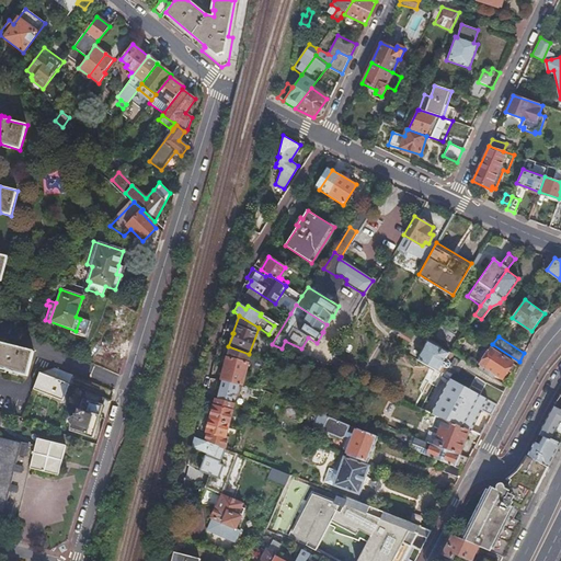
[(413,353),(412,356),(438,371),(442,366),(444,367),(448,367),(450,364),(448,361),(446,358),(448,353),(427,340),(419,355),(413,353)]
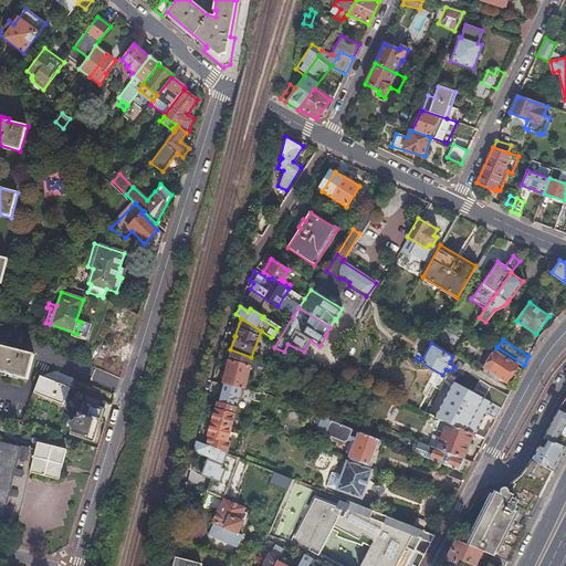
[(0,373),(27,379),(33,355),(14,349),(16,347),(11,346),(7,345),(7,348),(0,346),(0,373)]
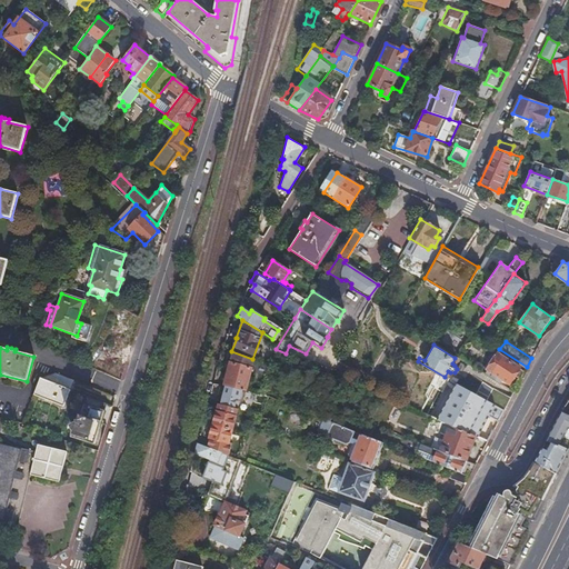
[(231,351),(222,386),(243,391),(252,359),(231,351)]
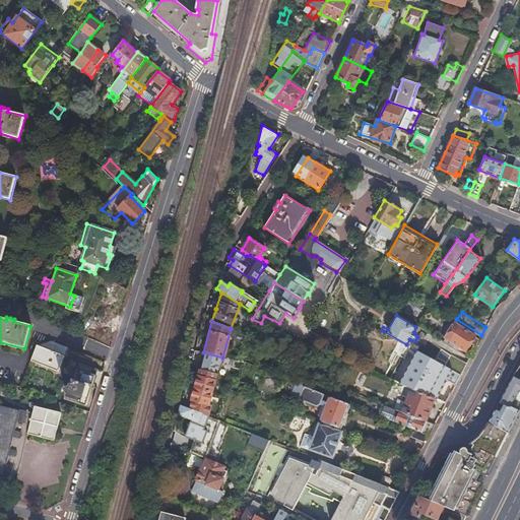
[(475,335),(455,321),(445,335),(450,338),(451,340),(465,350),(470,342),(475,335)]
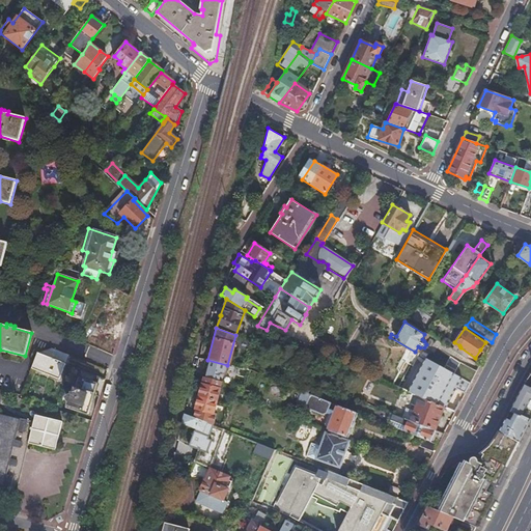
[(485,342),(480,350),(486,354),(490,346),(485,342)]
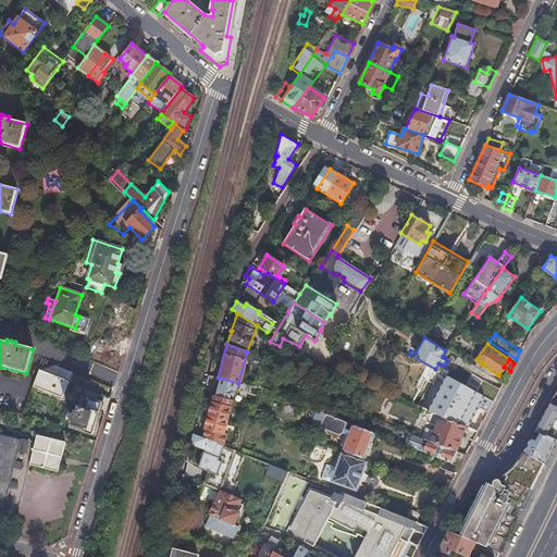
[(66,381),(69,372),(52,366),(38,370),(66,381)]
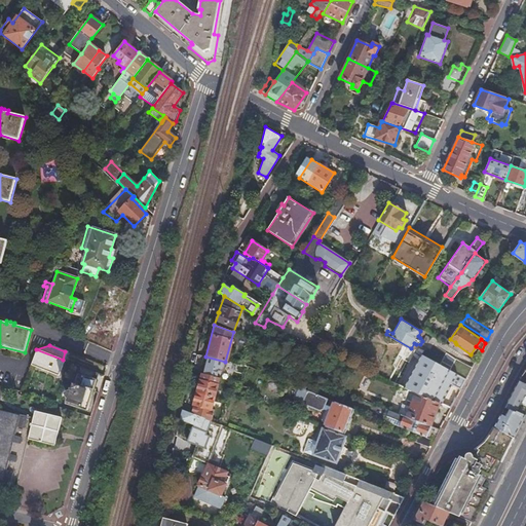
[(446,347),(438,363),(446,367),(457,374),(465,360),(446,347)]
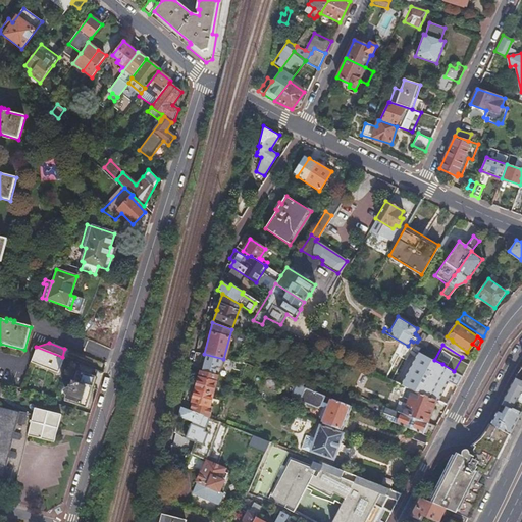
[(36,347),(30,363),(57,373),(63,358),(62,357),(36,347)]
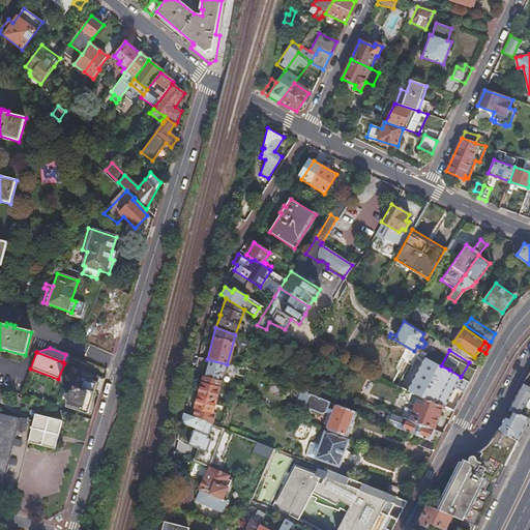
[(441,365),(439,364),(421,396),(438,404),(448,383),(464,392),(470,382),(461,377),(449,370),(441,365)]
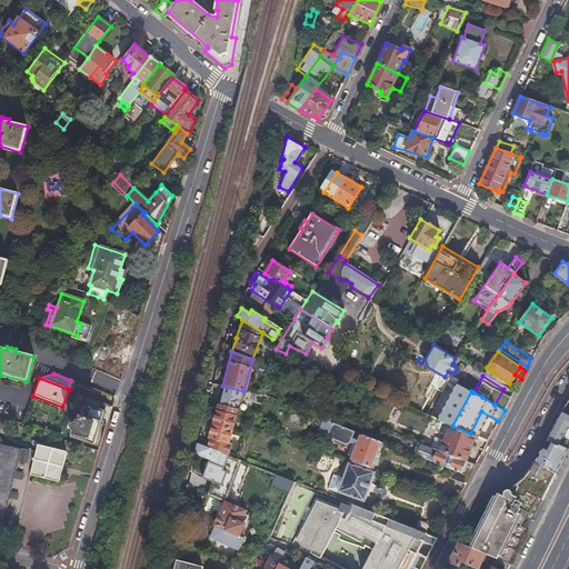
[(105,411),(107,405),(87,397),(73,437),(95,443),(101,423),(100,422),(105,411)]
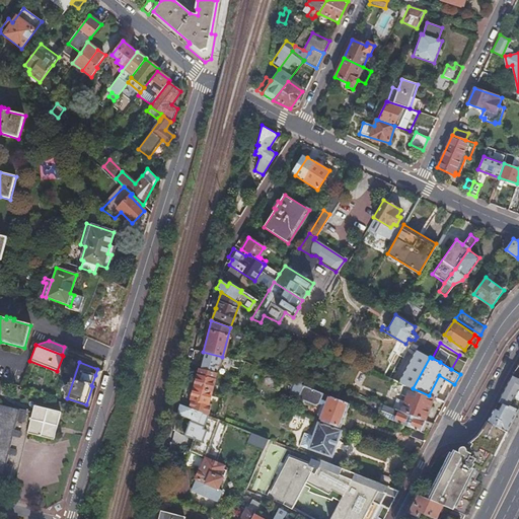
[(216,373),(199,368),(194,387),(210,392),(216,373)]
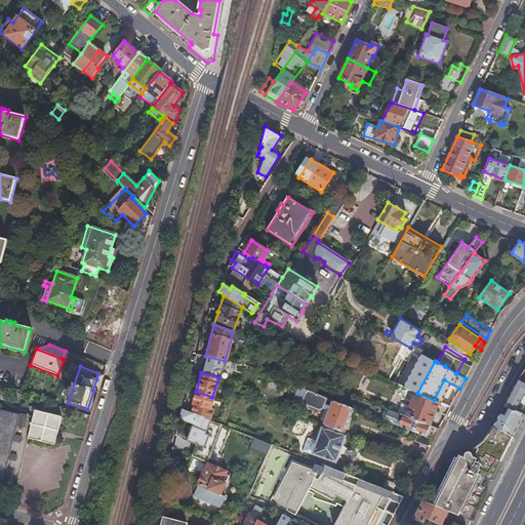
[(524,411),(524,384),(518,379),(503,405),(509,408),(516,411),(524,415),(524,411)]
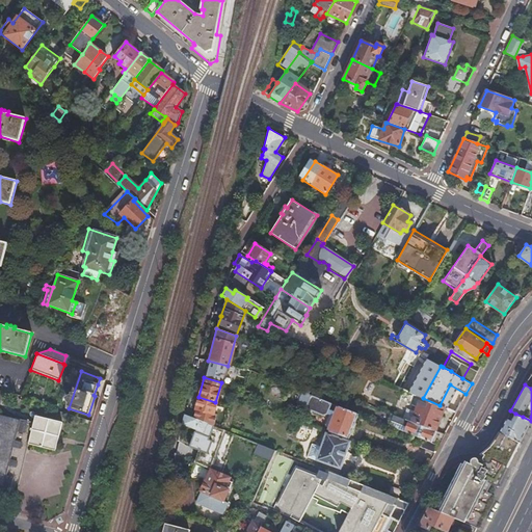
[(357,414),(302,391),(297,404),(322,415),(326,414),(328,415),(324,425),(329,428),(327,431),(348,439),(357,414)]
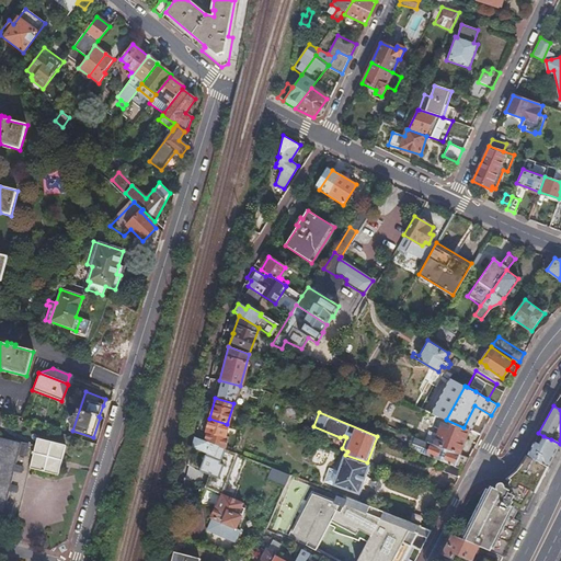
[(227,424),(209,419),(206,432),(204,441),(220,447),(227,424)]
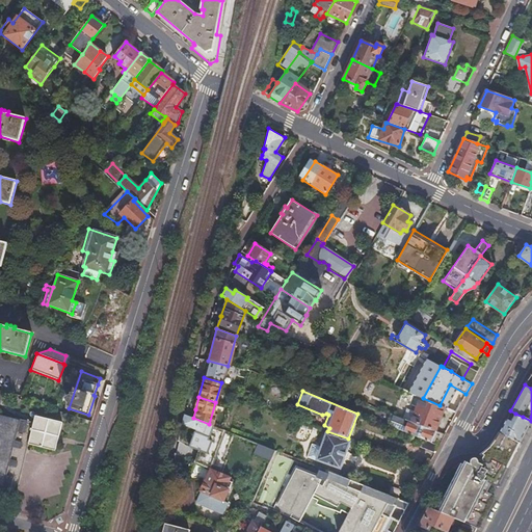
[(423,398),(421,397),(415,413),(406,409),(402,418),(435,431),(445,407),(440,405),(423,398)]
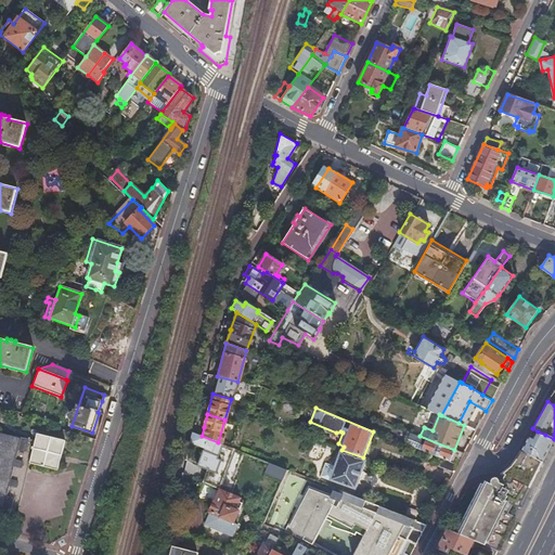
[(454,450),(420,436),(409,431),(404,443),(440,457),(454,463),(459,455),(453,453),(454,450)]
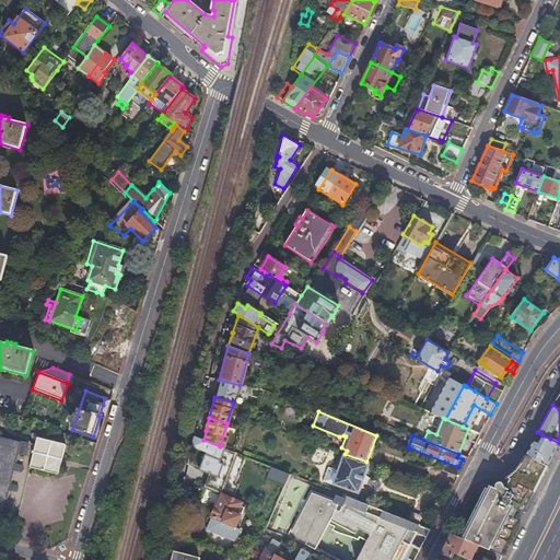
[(525,455),(546,466),(548,462),(559,443),(550,439),(543,435),(538,444),(533,441),(525,455)]
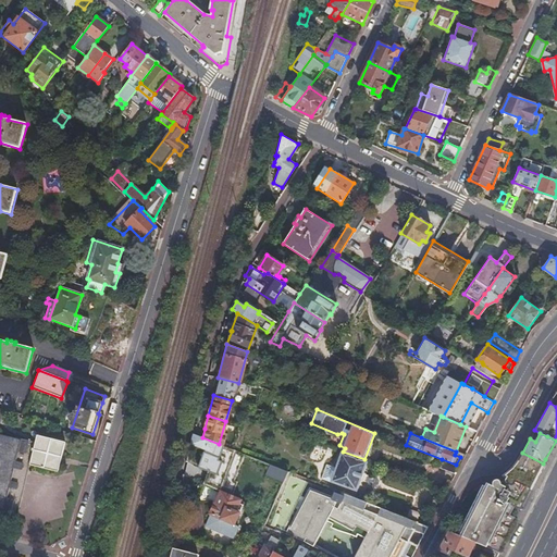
[(0,509),(10,511),(13,499),(16,490),(17,483),(21,470),(22,463),(25,454),(28,441),(14,437),(14,438),(0,434),(0,509)]
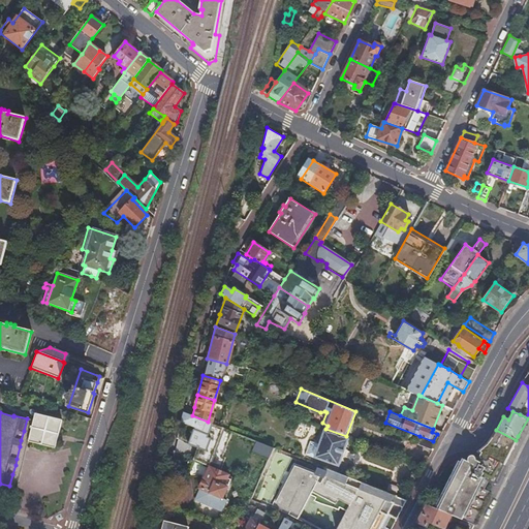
[(183,412),(180,422),(200,430),(204,424),(207,425),(205,428),(212,431),(215,425),(208,422),(192,415),(183,412)]
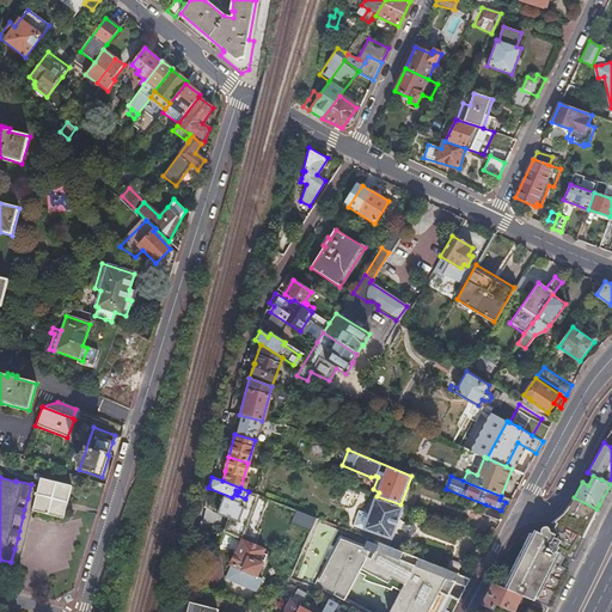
[(38,487),(32,510),(63,519),(71,487),(40,478),(38,487)]
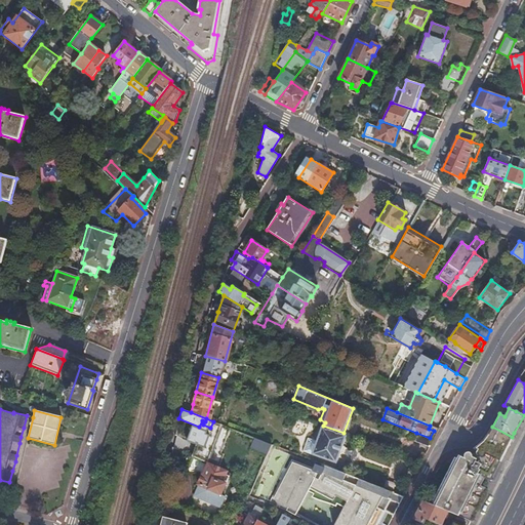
[(12,471),(9,482),(15,484),(16,484),(28,438),(33,417),(27,415),(24,428),(21,437),(19,443),(16,455),(15,461),(12,471)]
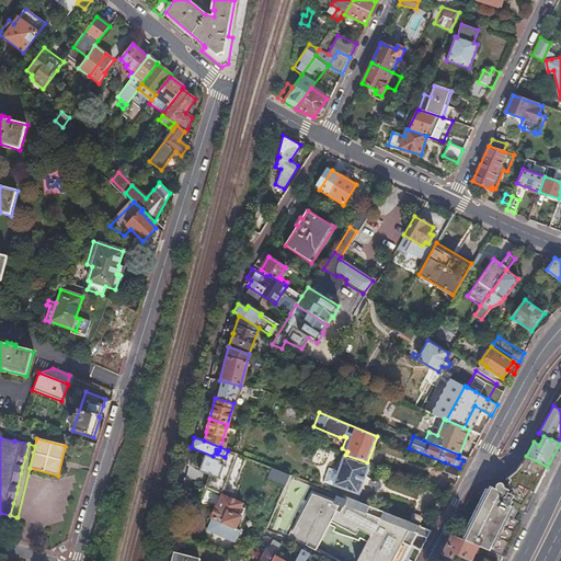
[(336,451),(321,446),(320,449),(323,450),(323,451),(334,456),(336,451)]
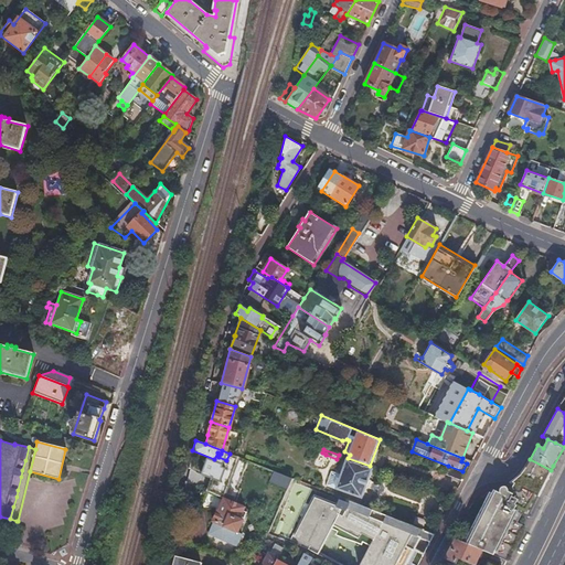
[(233,499),(244,462),(235,459),(224,496),(233,499)]
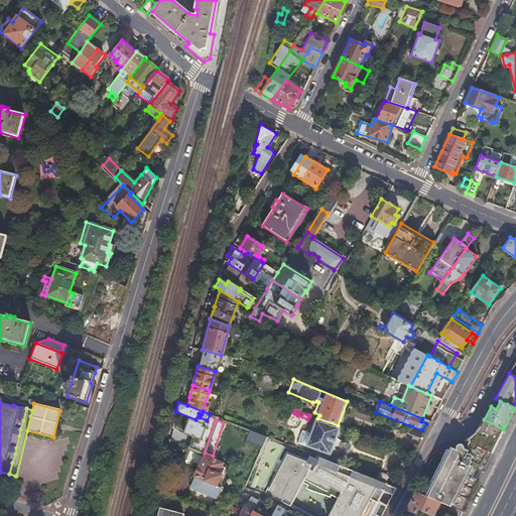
[(296,443),(330,455),(340,428),(314,419),(309,434),(301,431),(296,443)]
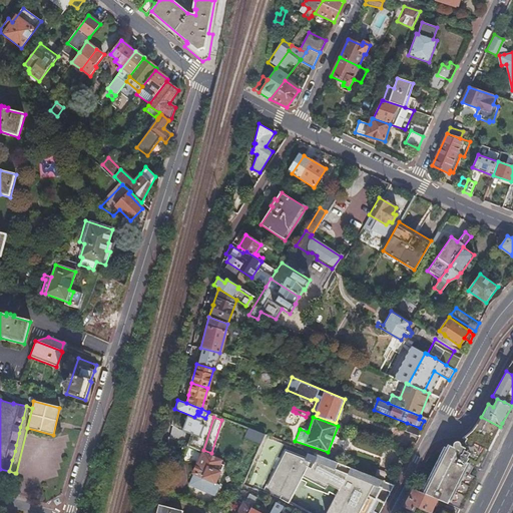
[(475,477),(469,475),(471,471),(473,467),(479,469),(482,464),(493,441),(500,427),(481,417),(479,421),(476,425),(470,432),(465,437),(463,438),(466,439),(464,443),(460,445),(459,443),(458,442),(456,442),(455,442),(454,443),(453,445),(453,446),(453,448),(447,445),(445,446),(421,493),(437,500),(459,509),(461,506),(475,477)]
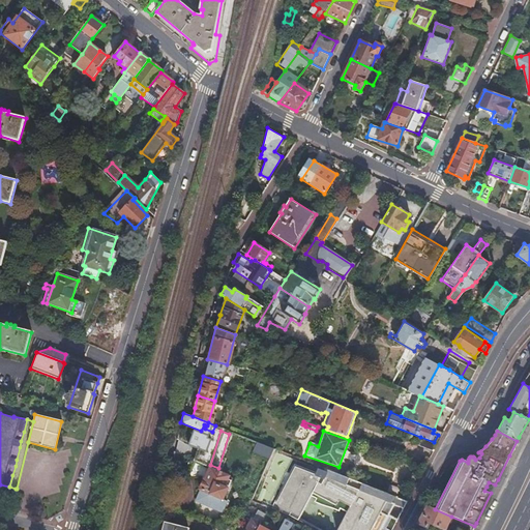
[(437,443),(434,442),(420,437),(418,445),(433,450),(437,443)]
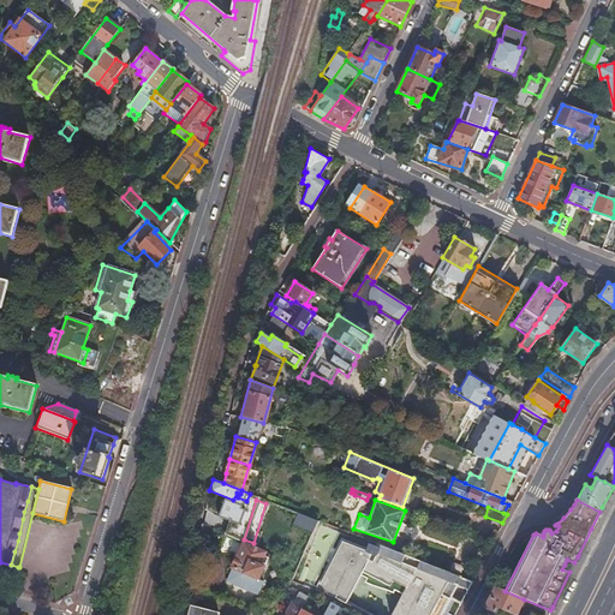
[(318,520),(298,513),(285,543),(303,551),(318,520)]
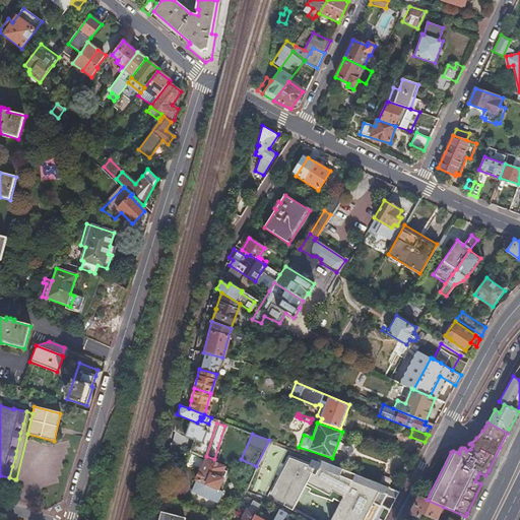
[(288,456),(263,500),(289,510),(293,512),(307,488),(310,490),(309,494),(319,497),(332,502),(333,501),(332,501),(333,499),(340,502),(331,519),(372,519),(380,506),(381,503),(373,499),(373,498),(373,496),(372,495),(371,494),(372,490),(395,499),(399,492),(319,460),(318,462),(312,460),(310,464),(288,456)]
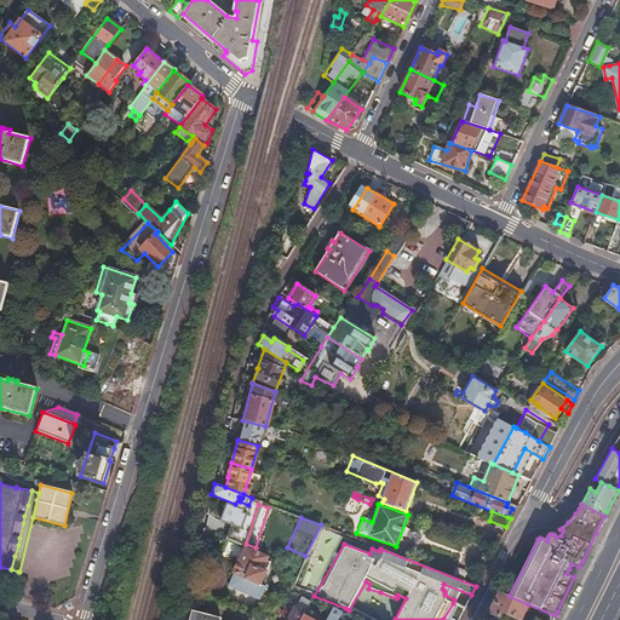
[(258,584),(259,584),(269,563),(265,561),(267,558),(245,547),(239,561),(237,560),(231,572),(233,573),(258,584)]
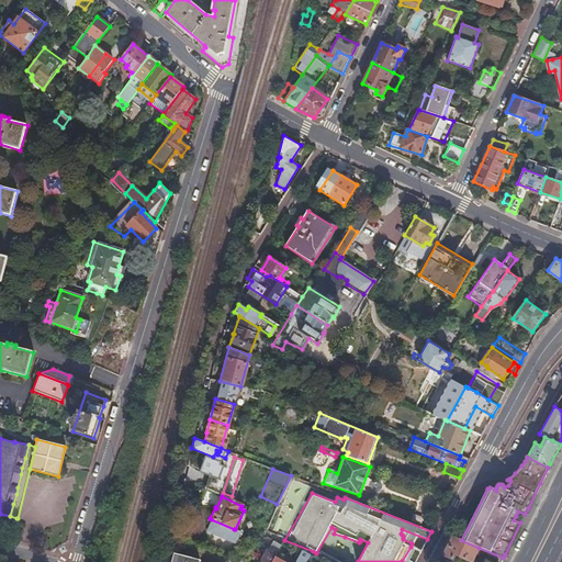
[(17,518),(10,516),(7,530),(13,532),(17,518)]
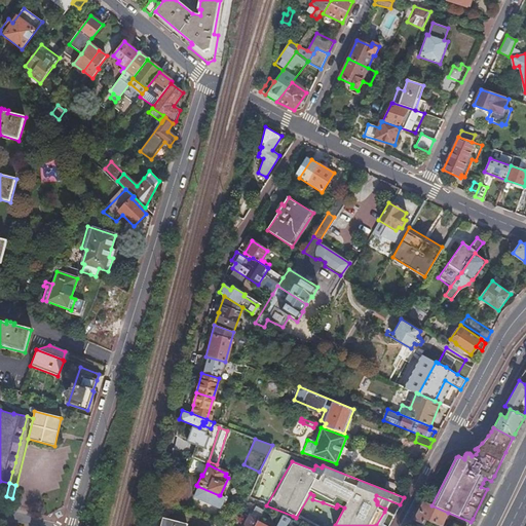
[(197,486),(193,496),(215,505),(219,495),(197,486)]
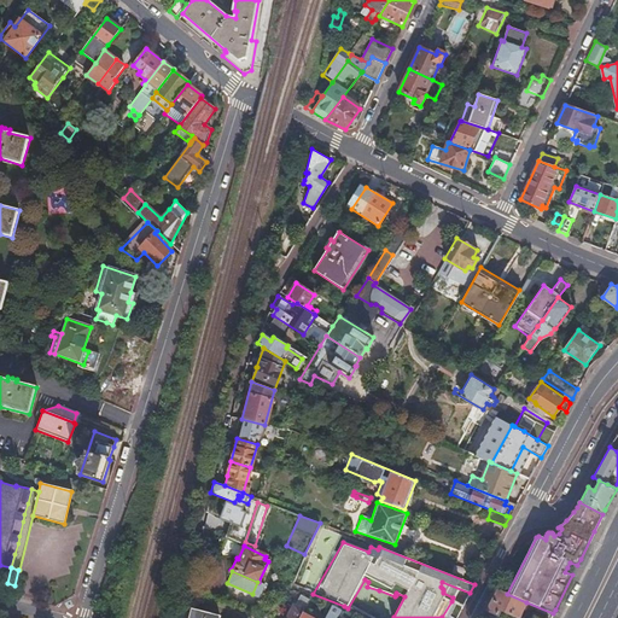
[(462,607),(470,593),(442,582),(441,587),(442,588),(443,589),(443,592),(443,593),(453,598),(452,601),(462,607)]
